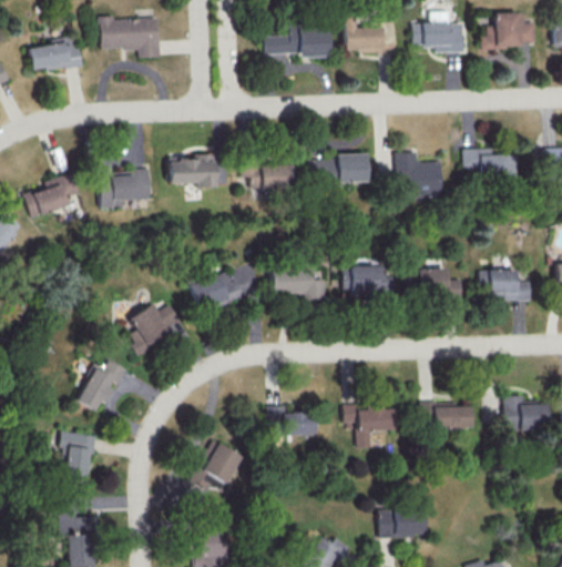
[(465,52),(463,23),(450,23),(449,11),(430,11),(430,22),(414,23),(414,47),(436,46),(436,52),(465,52)]
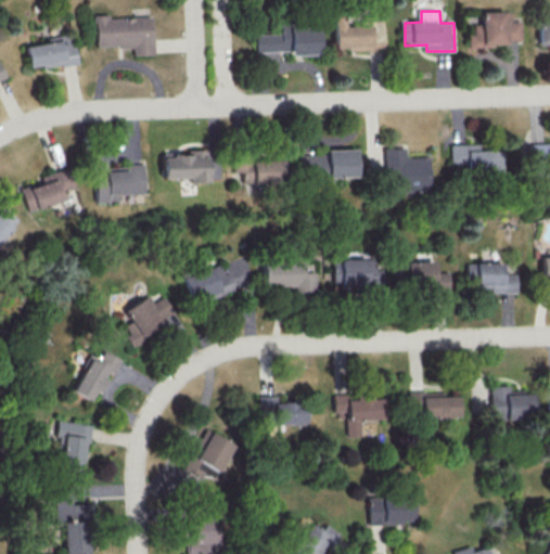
[(472,48),(509,47),(509,41),(524,40),(524,23),(513,23),(513,12),(484,13),(485,35),(471,35),(472,48)]
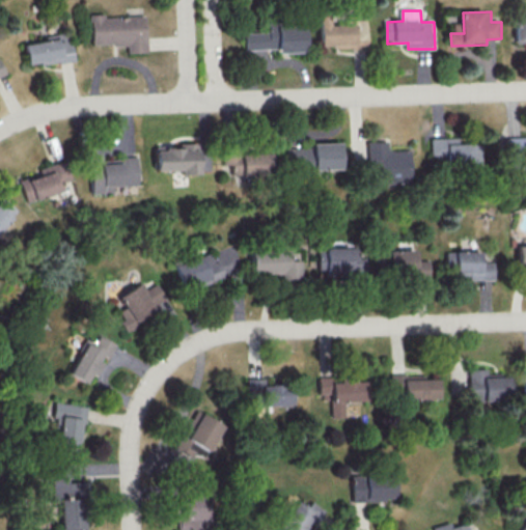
[(525,16),(517,17),(518,45),(525,44),(525,16)]
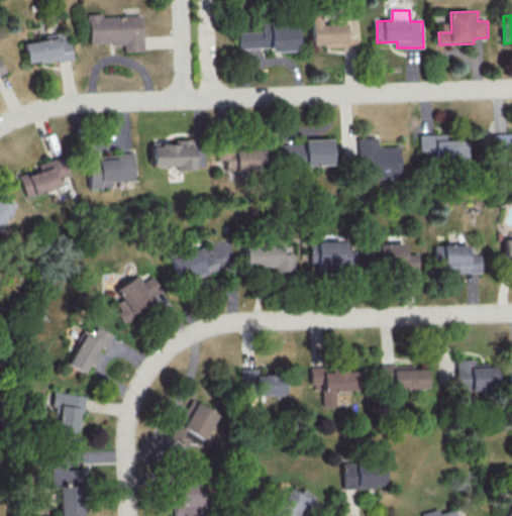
[(146,52),(145,16),(92,17),(93,44),(127,44),(127,53),(146,52)]
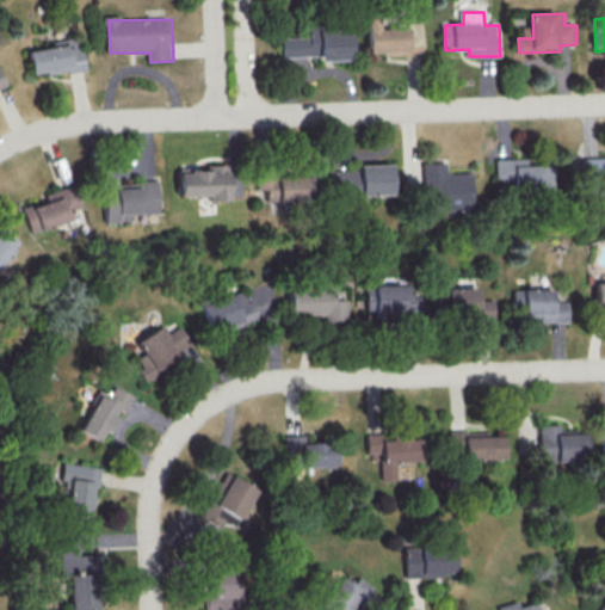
[(371,56),(426,55),(425,25),(387,25),(387,19),(370,19),(371,56)]
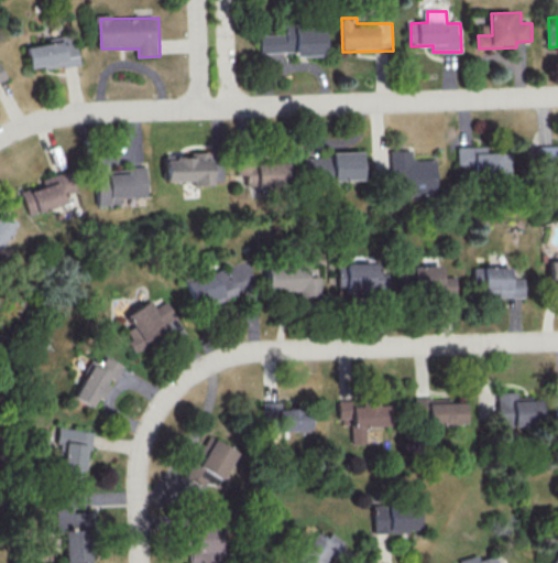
[(287,35),(263,35),(263,53),(297,53),(297,56),(327,56),(327,28),(287,28),(287,35)]
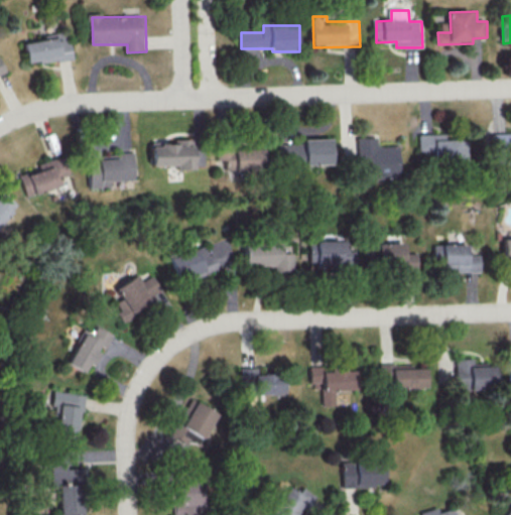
[(46,35),(47,40),(27,43),(30,66),(75,58),(71,31),(46,35)]
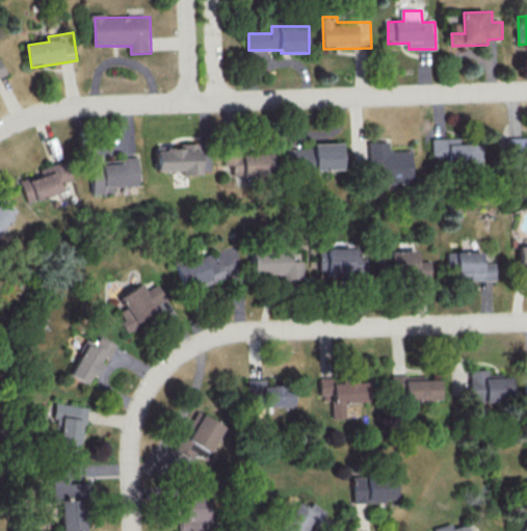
[(2,58),(0,59),(0,77),(9,73),(2,58)]
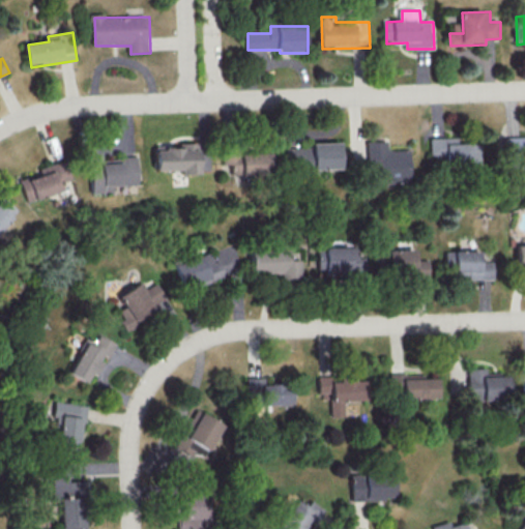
[(524,137),(509,138),(511,167),(524,166),(524,137)]
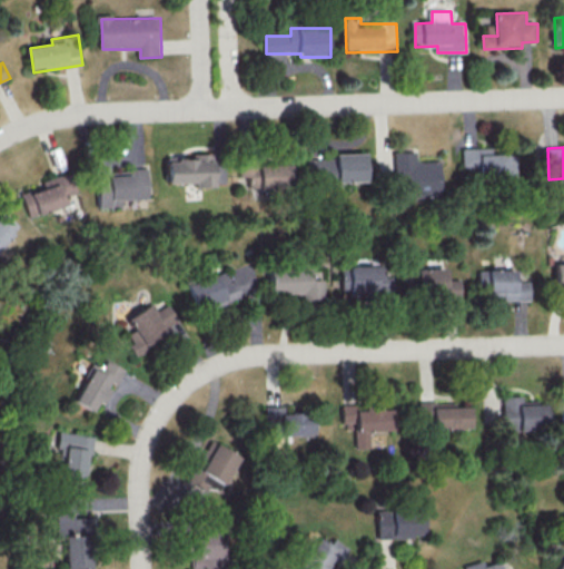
[(465,148),(465,168),(481,168),(481,177),(520,178),(520,155),(496,155),(496,148),(465,148)]
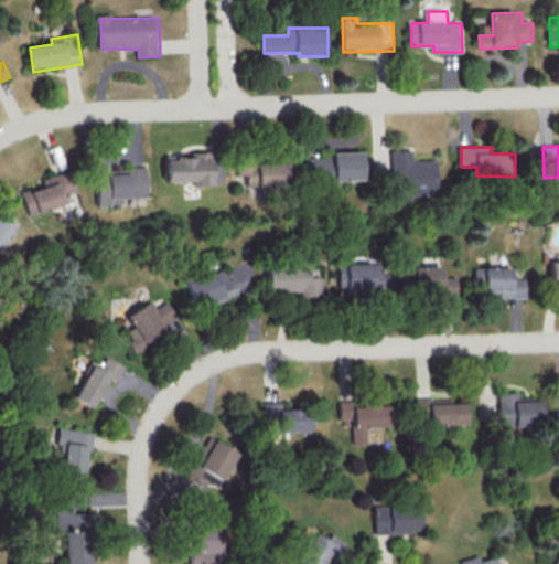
[(439,160),(415,160),(415,150),(393,150),(394,172),(397,172),(398,198),(439,197),(439,160)]
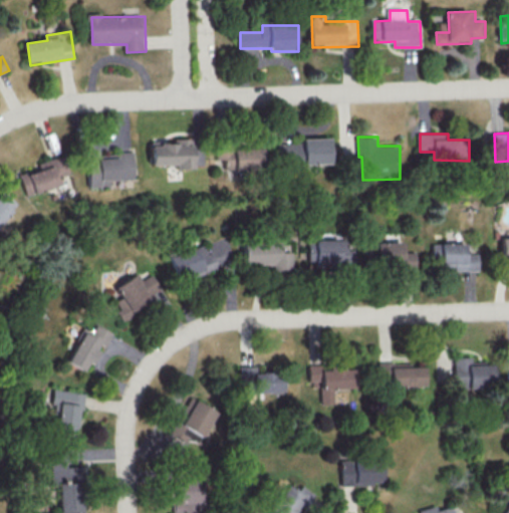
[(306,165),(333,164),(332,138),(305,139),(306,165)]
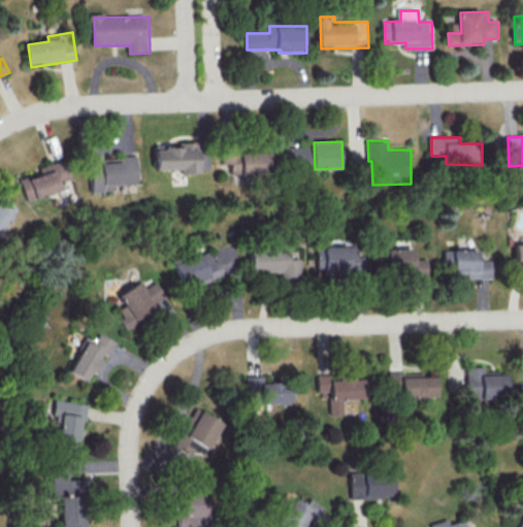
[(157,151),(158,170),(183,169),(183,174),(200,174),(200,147),(166,149),(166,151),(157,151)]
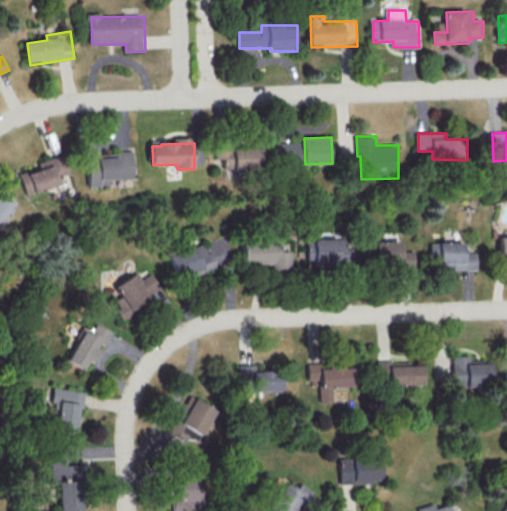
[(279,144),(280,166),(304,165),(303,143),(279,144)]
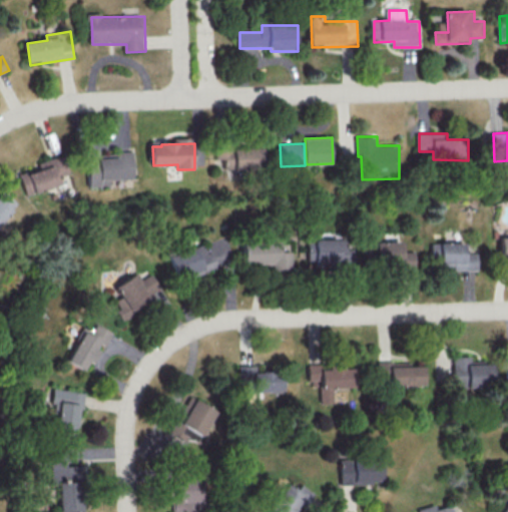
[(265,147),(218,146),(218,159),(226,160),(226,169),(264,169),(265,147)]
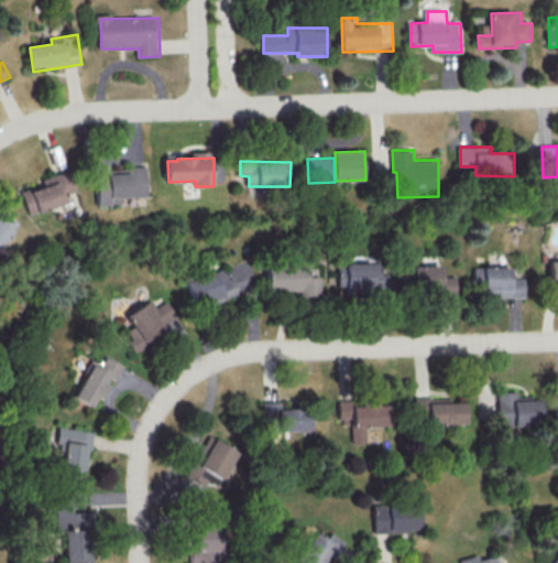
[(148,168),(112,170),(112,165),(97,166),(100,207),(123,206),(122,198),(150,196),(148,168)]
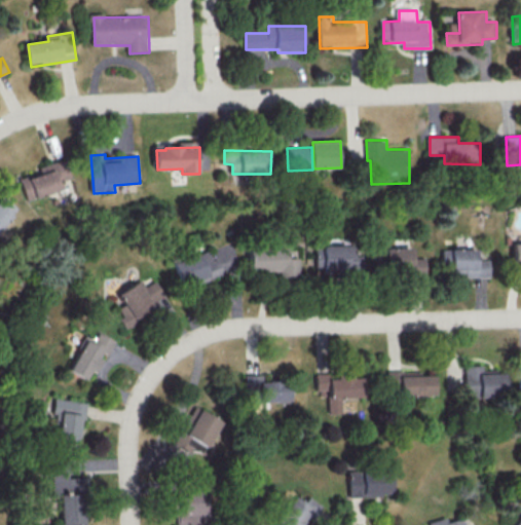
[(67,189),(65,181),(73,179),(67,159),(41,167),(42,173),(23,179),(30,200),(67,189)]
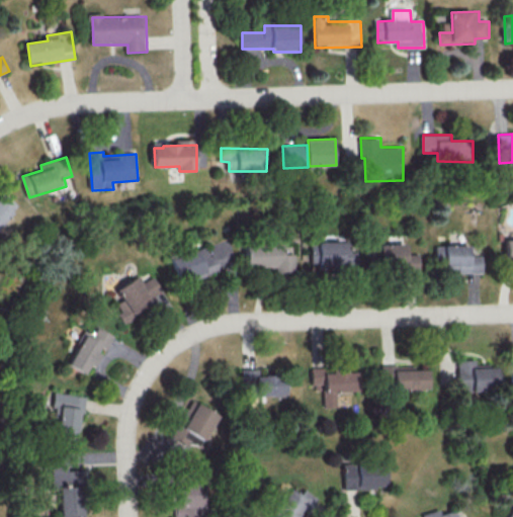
[(0,228),(20,206),(3,190),(0,193),(0,228)]
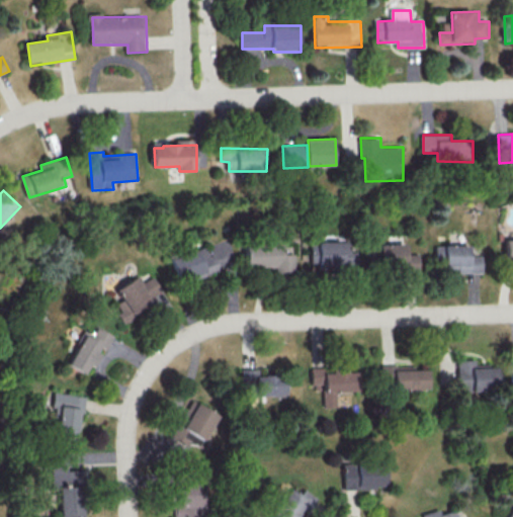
[(353,242),(313,243),(314,269),(360,268),(359,249),(353,249),(353,242)]
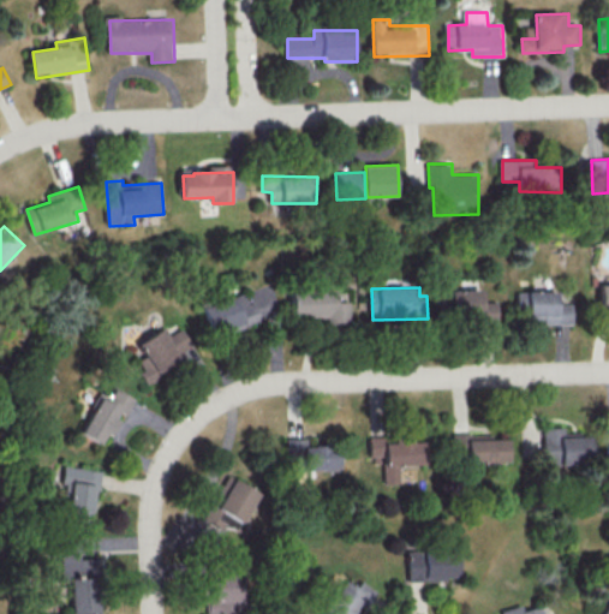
[(452,291),(453,325),(501,322),(500,302),(484,303),(484,290),(452,291)]
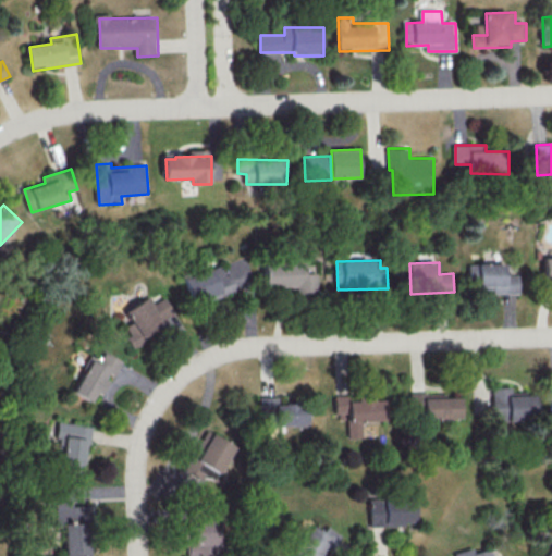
[(299,287),(299,294),(320,293),(319,273),(308,274),(308,263),(267,264),(267,288),(299,287)]
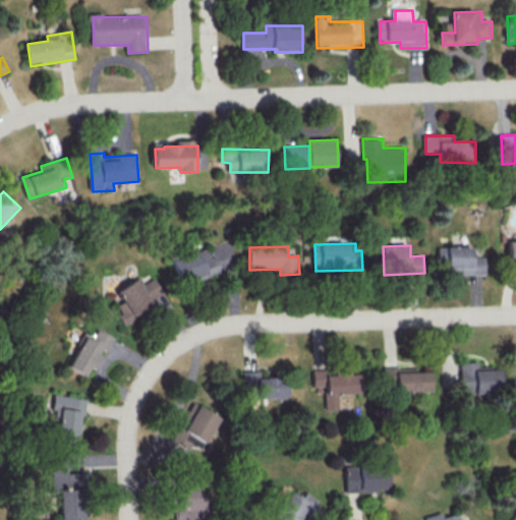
[(441,247),(441,269),(463,269),(463,275),(486,275),(486,258),(473,258),(473,247),(441,247)]
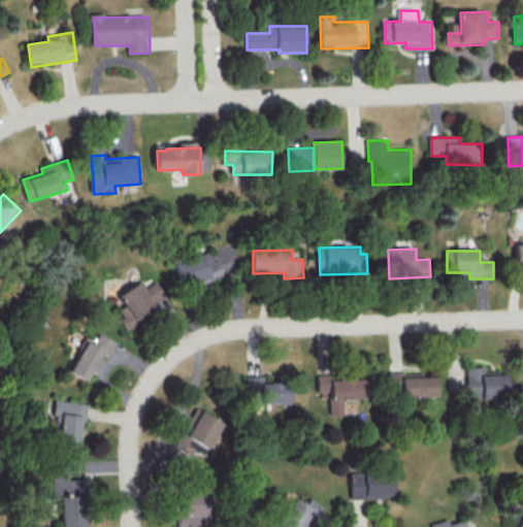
[(129,330),(159,310),(140,283),(115,300),(127,319),(123,321),(129,330)]
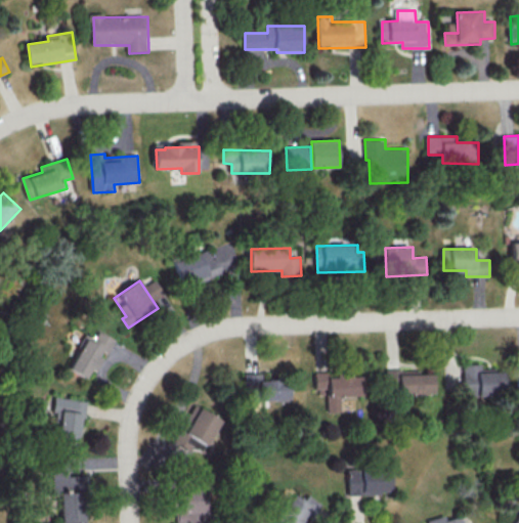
[(111,354),(118,340),(101,332),(97,341),(88,337),(72,369),(90,380),(104,351),(111,354)]
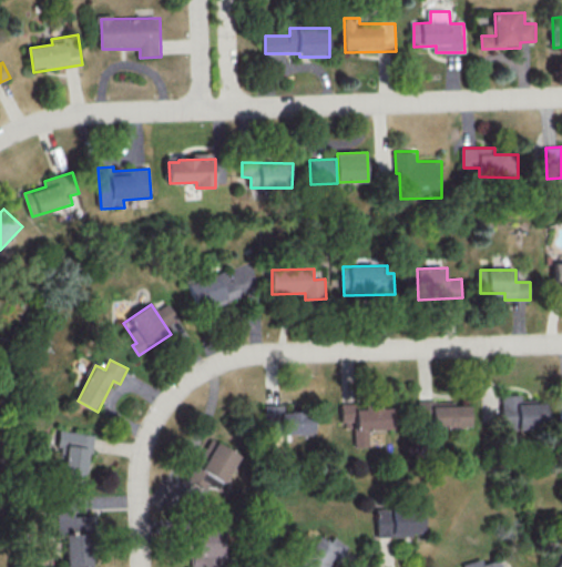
[(503,395),(504,429),(552,429),(552,401),(523,402),(523,395),(503,395)]
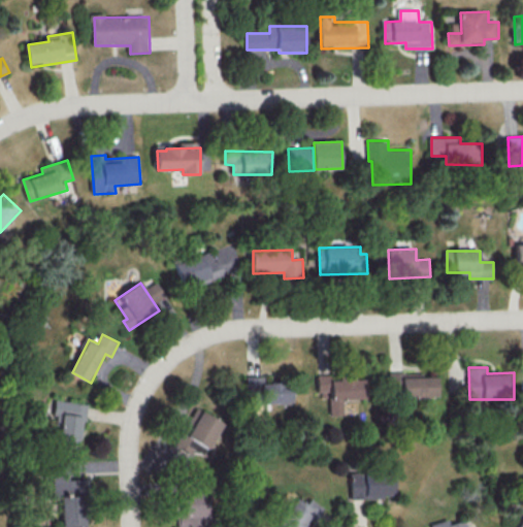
[(346,399),(366,399),(366,375),(319,376),(320,393),(332,393),(332,416),(346,416),(346,399)]
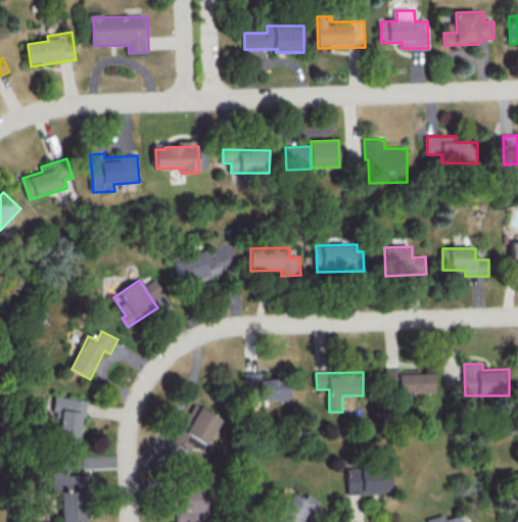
[(263,373),(246,374),(246,400),(289,399),(288,379),(263,379),(263,373)]
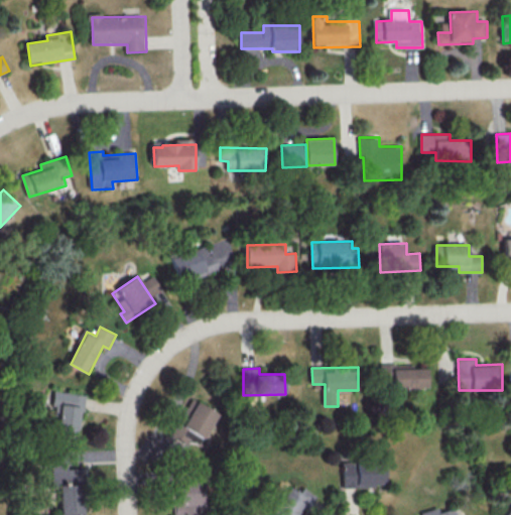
[(87,395),(56,391),(54,404),(62,405),(58,437),(77,439),(79,428),(83,429),(87,395)]
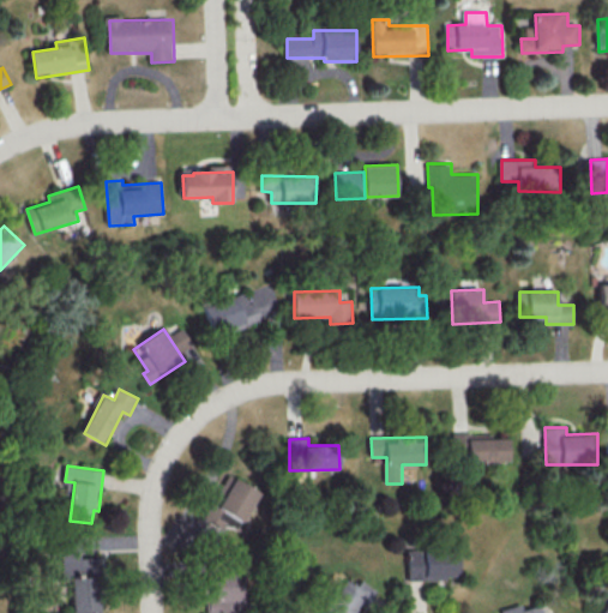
[(223,529),(227,522),(240,529),(262,493),(230,475),(205,520),(223,529)]
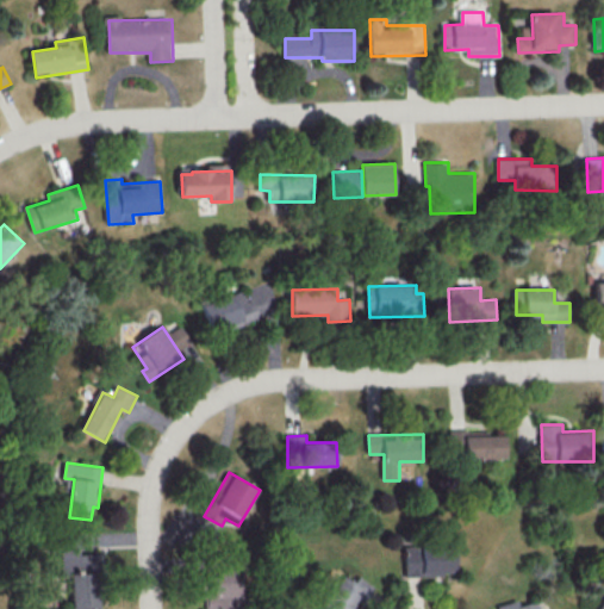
[(408,577),(459,576),(459,546),(406,547),(408,577)]
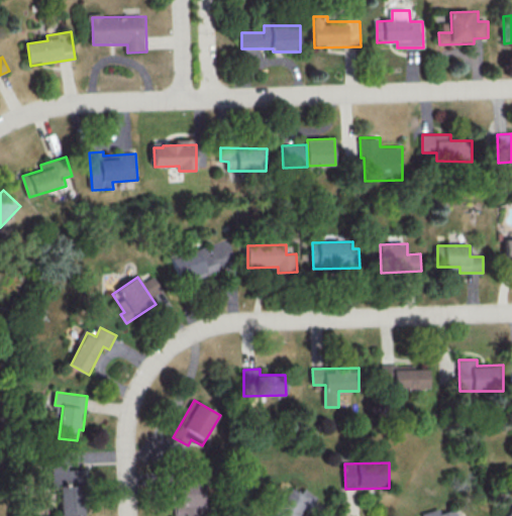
[(87,515),(86,469),(70,470),(70,466),(54,466),(55,490),(62,490),(63,515),(87,515)]
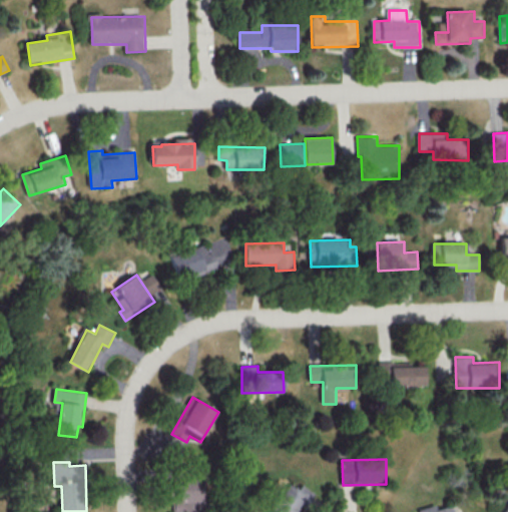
[(317,495),(305,484),(299,491),(292,485),(271,511),(296,511),(303,504),(307,507),(317,495)]
